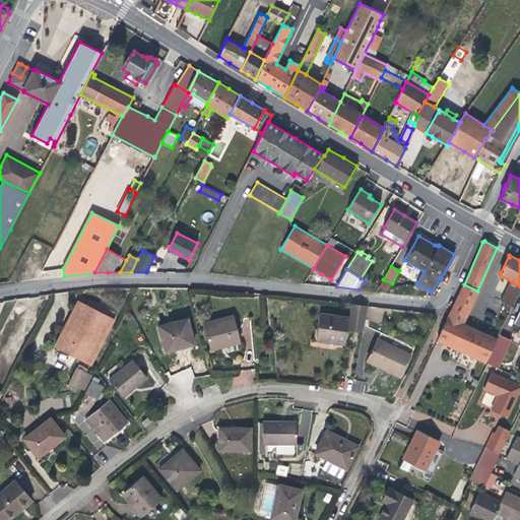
[(508,305),(510,306),(519,285),(512,281),(502,302),(508,305)]
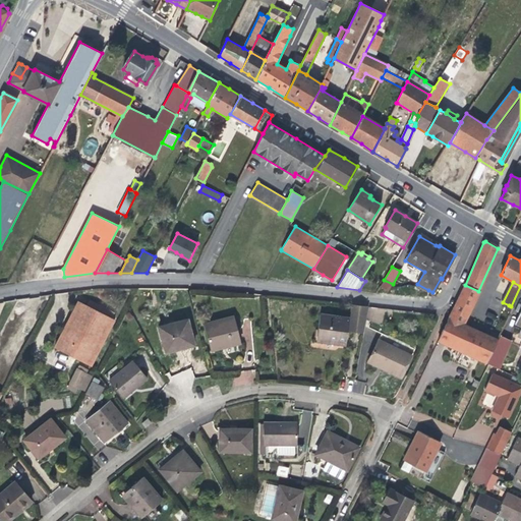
[(478,291),(465,285),(464,285),(458,297),(449,317),(438,341),(486,363),(498,340),(487,336),(467,326),(468,323),(465,321),(478,291)]
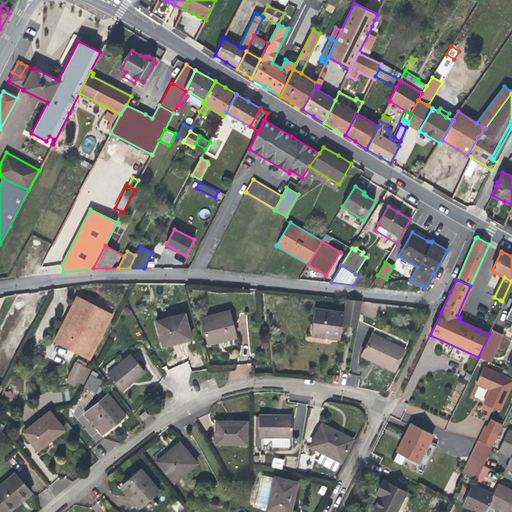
[(89,295),(86,300),(109,312),(112,307),(100,300),(89,295)]
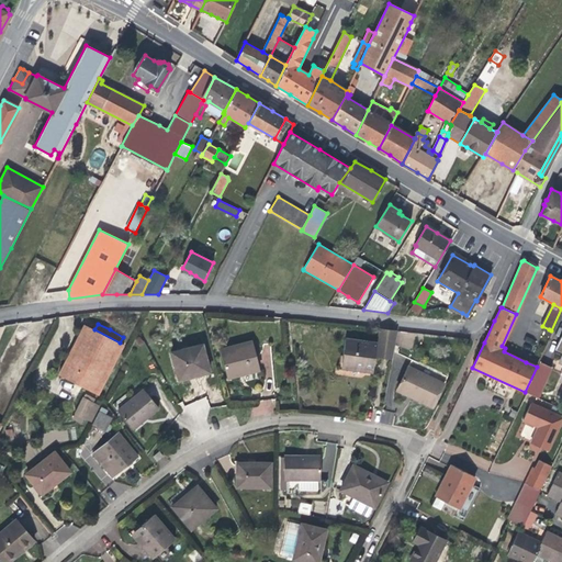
[(94,329),(85,325),(59,374),(98,394),(123,345),(120,343),(94,329)]
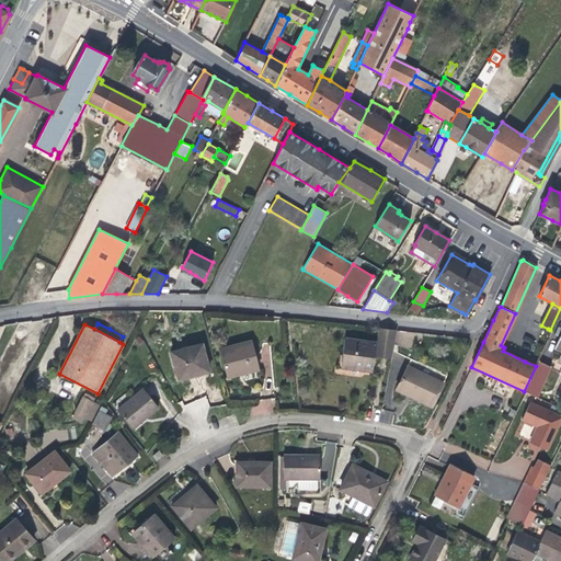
[(376,343),(375,356),(392,358),(397,330),(378,328),(376,343)]
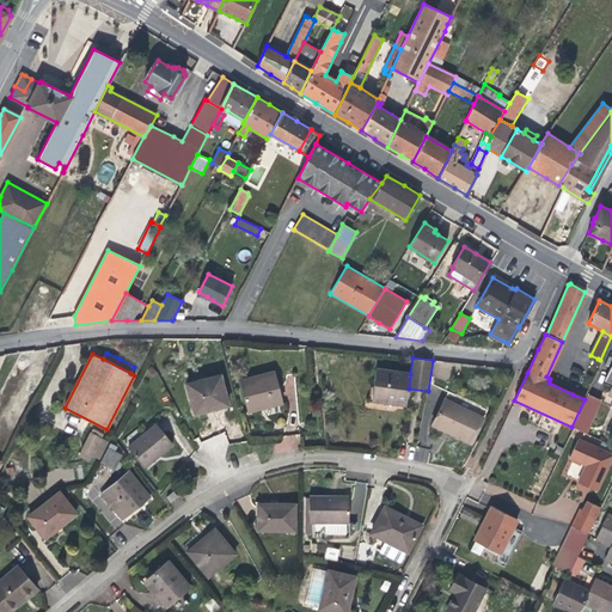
[(407,404),(409,389),(410,374),(377,369),(374,386),(375,386),(373,398),(386,401),(396,402),(396,403),(407,404)]
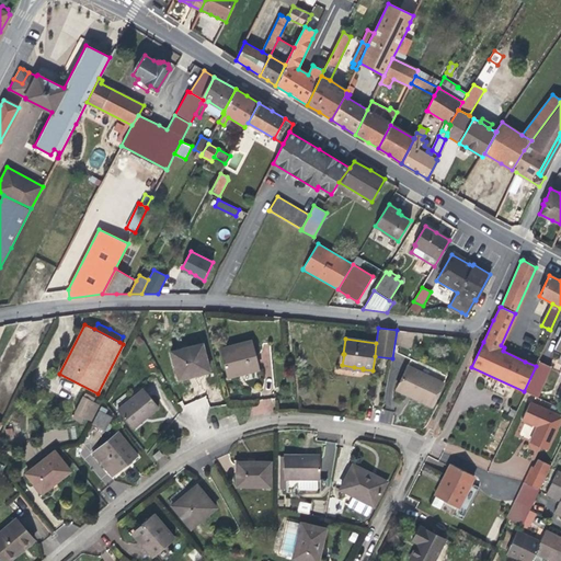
[(259,369),(252,341),(220,350),(228,377),(240,374),(259,369)]
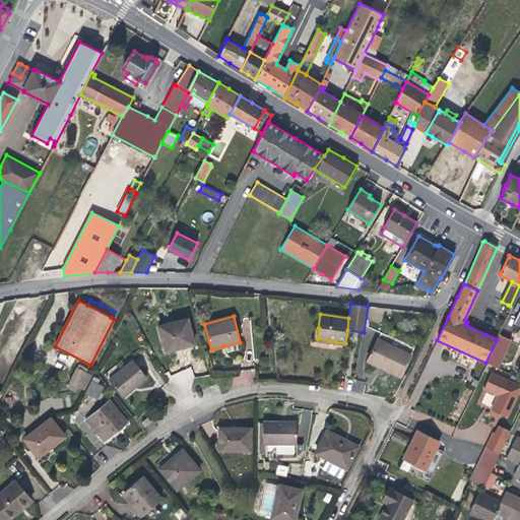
[(194,344),(188,319),(158,326),(163,340),(164,340),(167,350),(179,347),(185,345),(185,346),(194,344)]
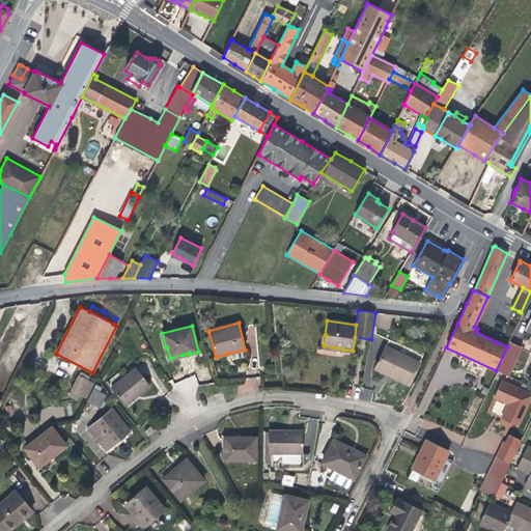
[(509,341),(510,338),(501,334),(497,342),(507,346),(509,341)]
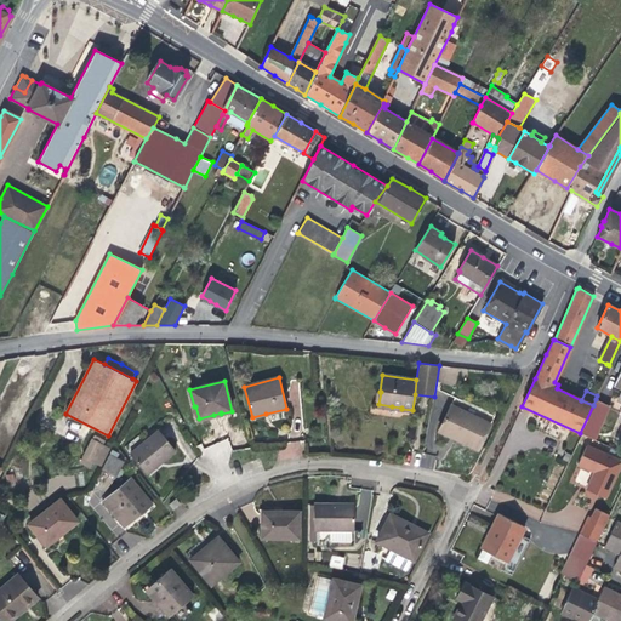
[(455,397),(451,405),(468,414),(473,405),(455,397)]
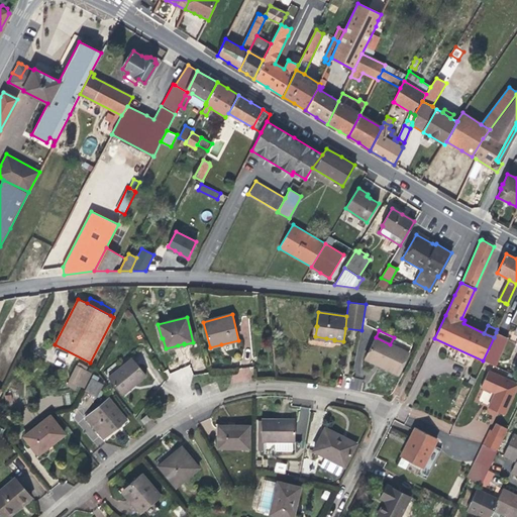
[(483,360),(495,366),(508,338),(496,332),(494,337),(483,360)]
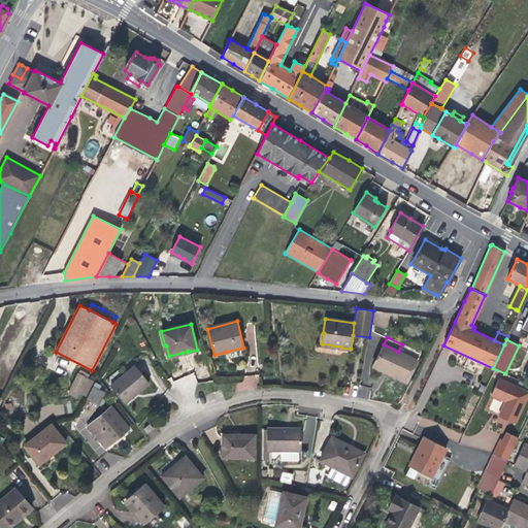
[(398,352),(384,344),(373,366),(389,374),(406,383),(418,361),(398,352)]
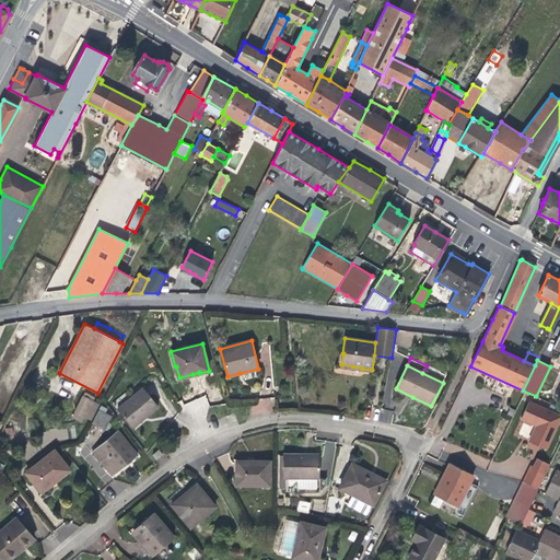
[(131,398),(117,409),(132,428),(146,417),(158,406),(143,388),(131,398)]
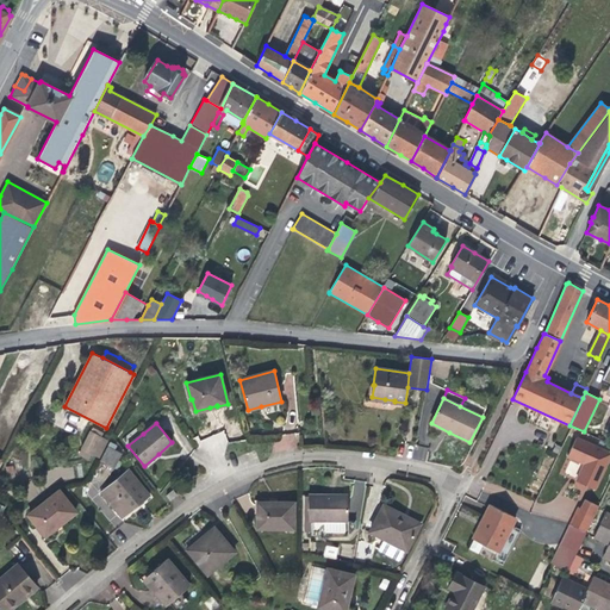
[(128,446),(143,434),(137,427),(123,440),(128,446)]
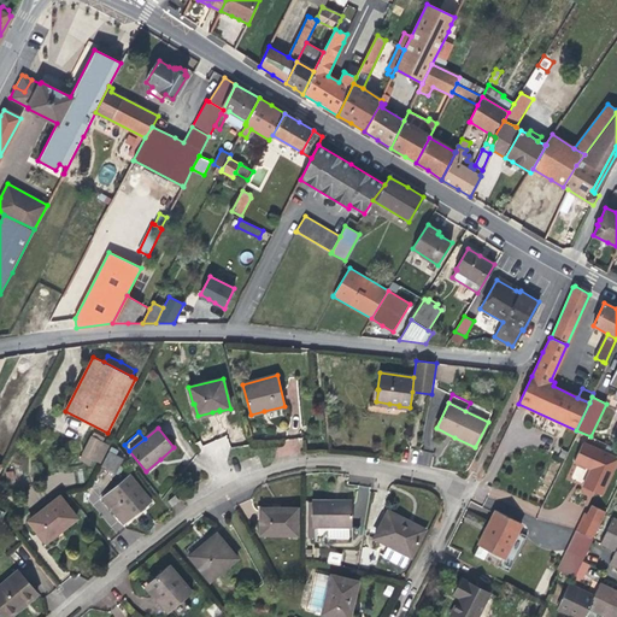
[(103,441),(92,436),(83,454),(92,459),(100,463),(109,445),(103,441)]
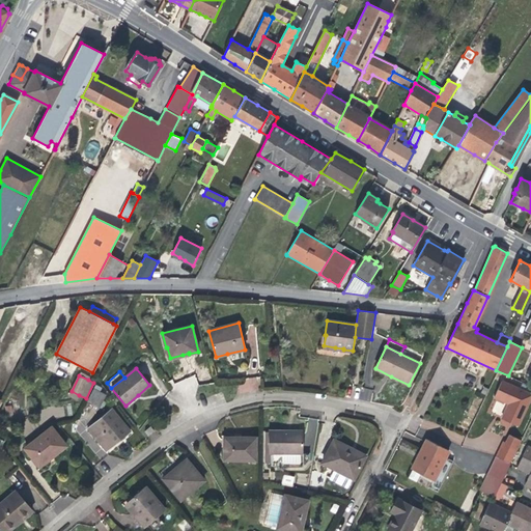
[(259,392),(258,378),(235,379),(235,393),(259,392)]
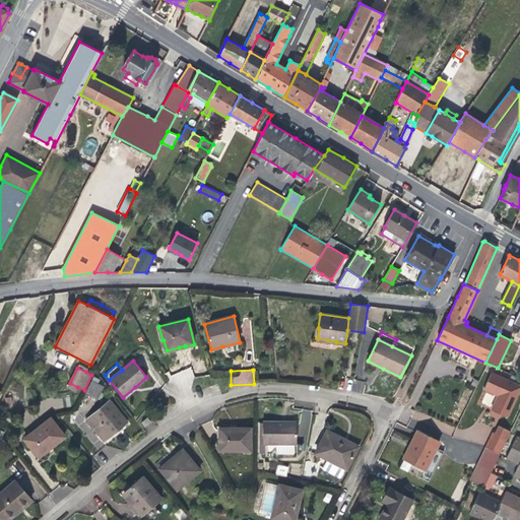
[(507,417),(519,388),(519,386),(491,374),(483,389),(499,395),(492,410),(507,417)]
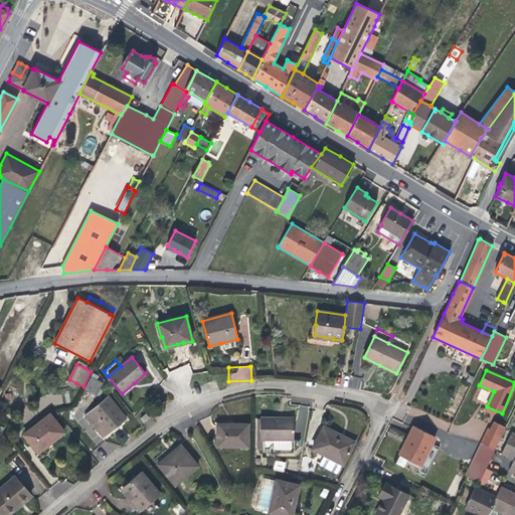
[(351,375),(348,386),(358,389),(362,378),(351,375)]
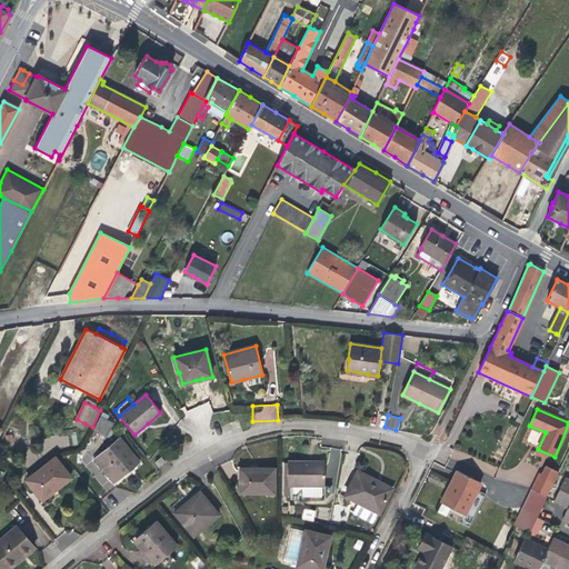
[(93,429),(107,436),(115,422),(101,416),(93,429)]
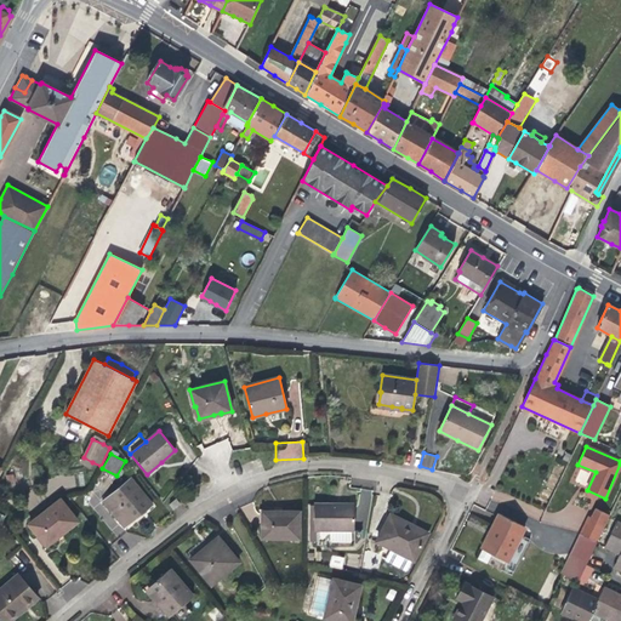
[(97,479),(112,486),(117,476),(102,468),(97,479)]
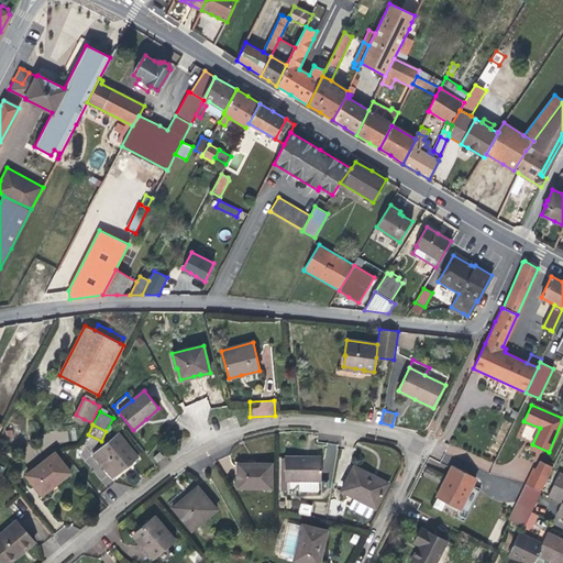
[(119,433),(94,454),(113,478),(127,467),(139,457),(119,433)]
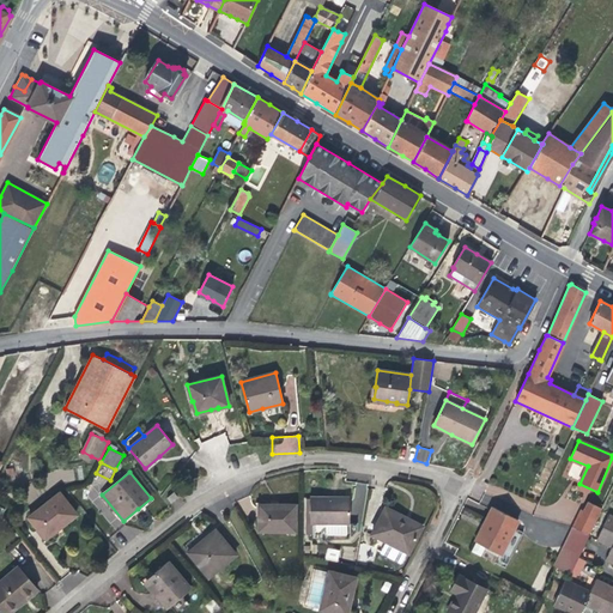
[(177,497),(174,492),(167,498),(171,503),(177,497)]
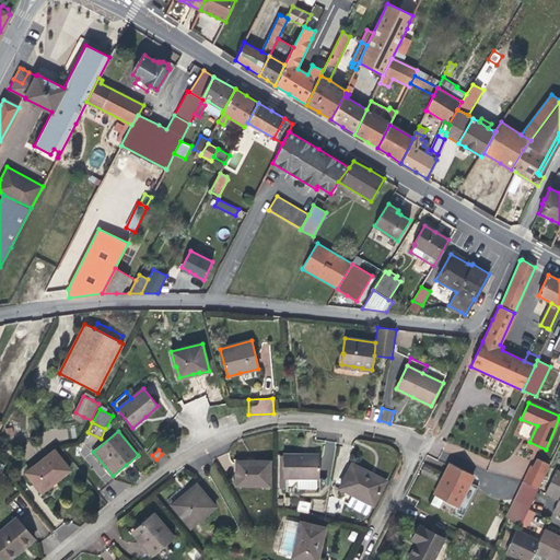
[(57,480),(70,470),(55,451),(26,473),(42,492),(57,480)]
